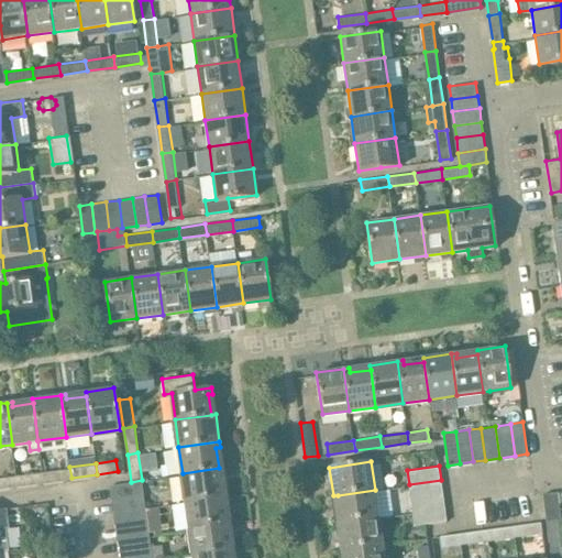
[(69,467),(42,471),(44,482),(72,478),(69,467)]
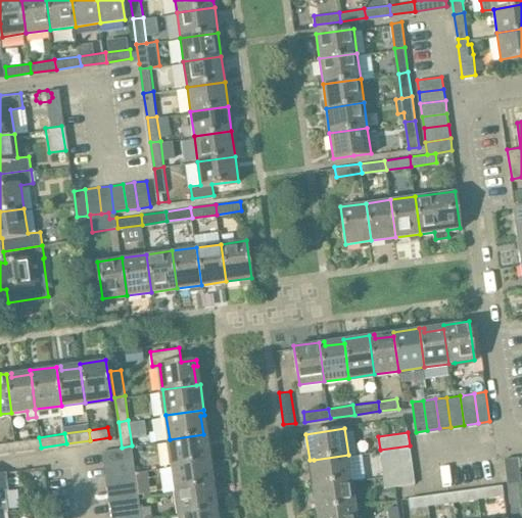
[(170,439),(173,465),(210,460),(206,434),(203,434),(170,439)]
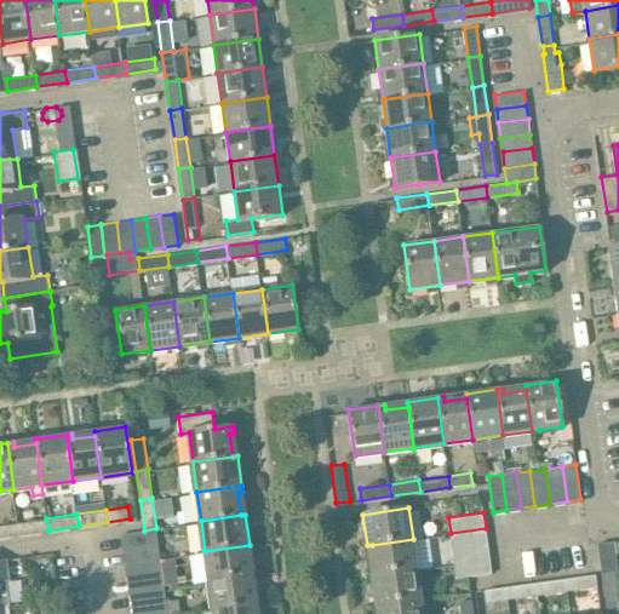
[(49,531),(46,518),(17,522),(19,534),(49,531)]
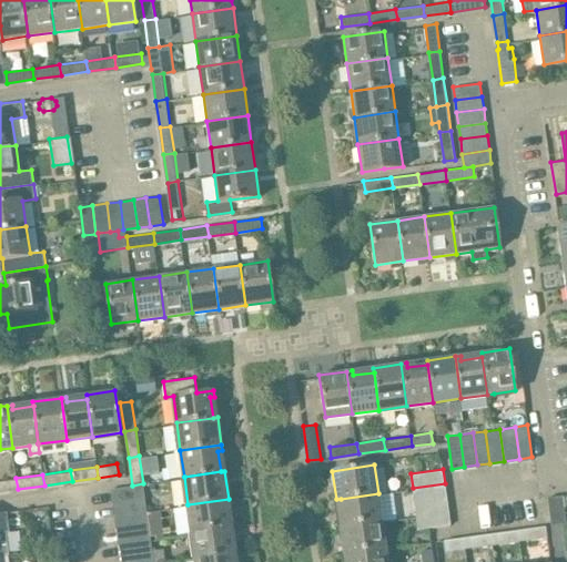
[(0,480),(0,491),(18,489),(16,478),(0,480)]
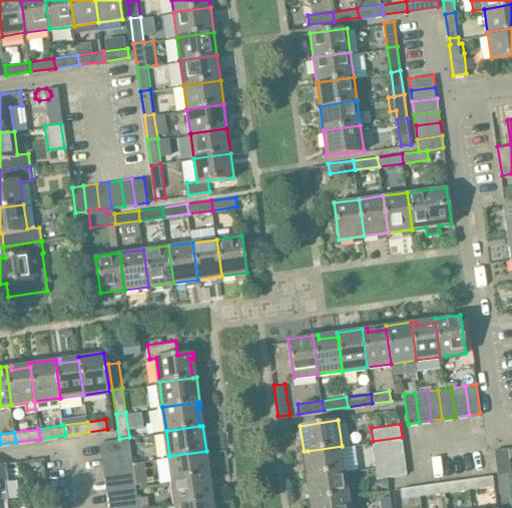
[(130,450),(129,437),(119,439),(100,441),(101,454),(130,450)]
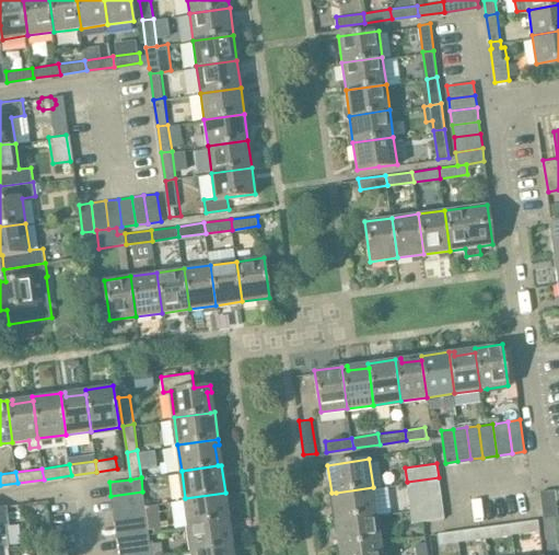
[(409,496),(441,492),(439,477),(407,482),(409,496)]
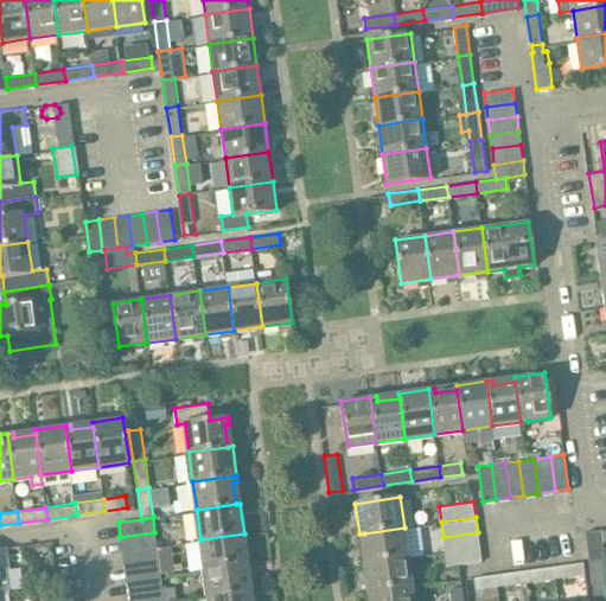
[(404,528),(364,534),(367,555),(362,556),(363,562),(408,556),(404,528)]
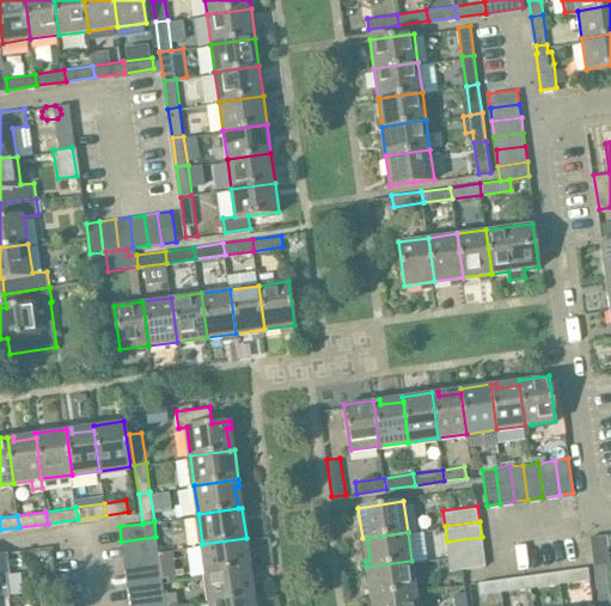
[(610,555),(606,532),(591,534),(594,563),(606,562),(606,563),(610,562),(610,555)]
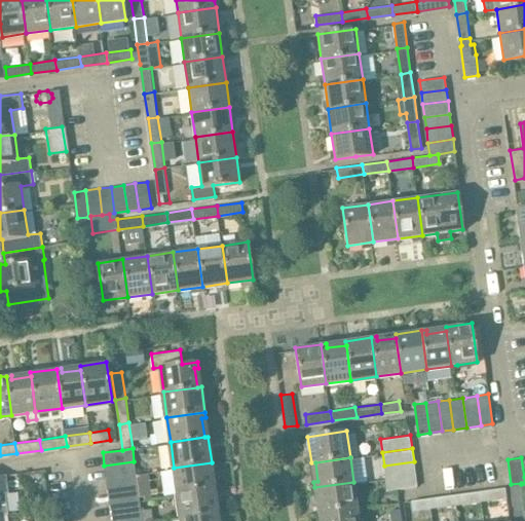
[(104,466),(106,476),(136,472),(134,461),(104,466)]
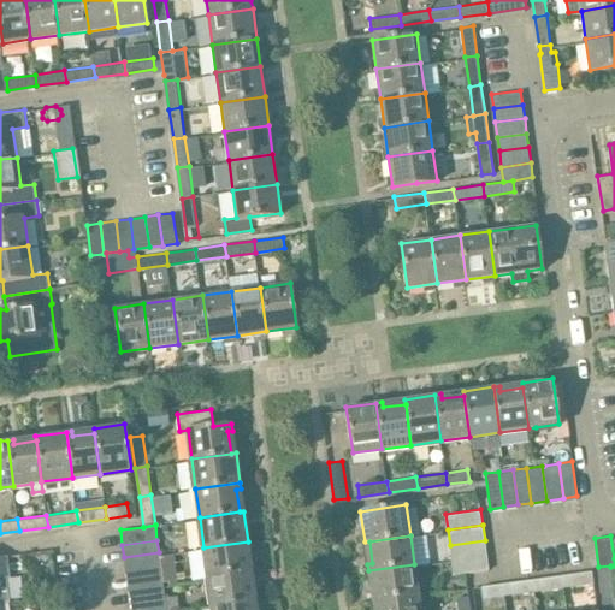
[(488,554),(485,540),(450,545),(451,558),(488,554)]
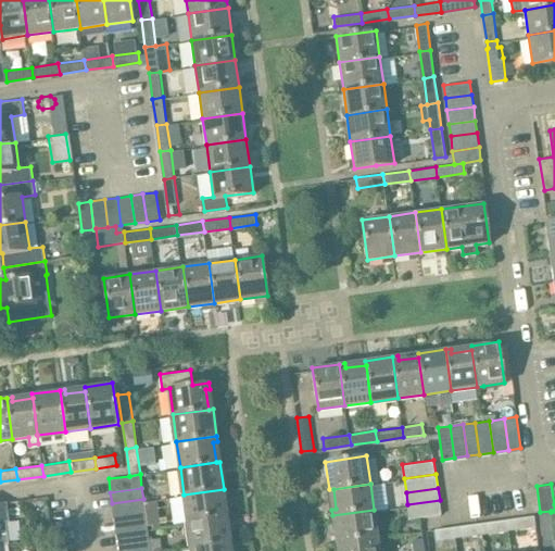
[(225,495),(224,489),(184,495),(187,521),(223,515),(221,495),(225,495)]
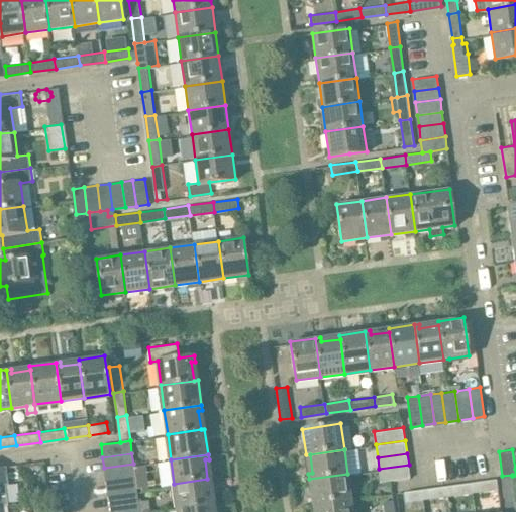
[(0,505),(9,504),(3,463),(0,463),(0,505)]
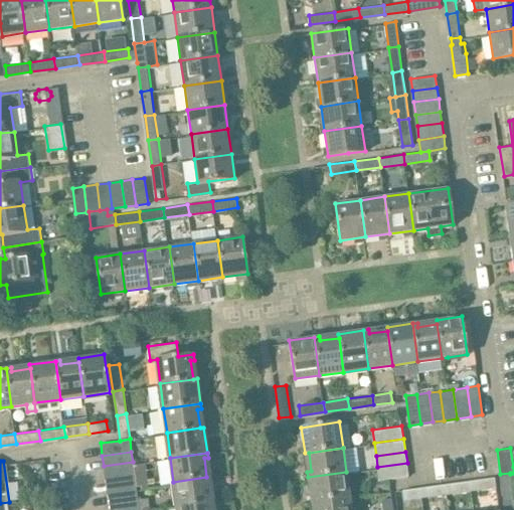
[(104,466),(105,478),(135,474),(133,464),(133,462),(104,466)]
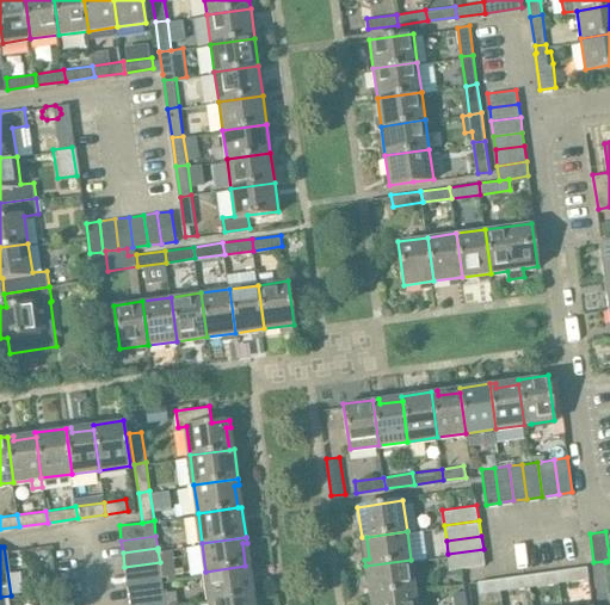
[(173,548),(158,550),(160,562),(161,575),(177,573),(173,548)]
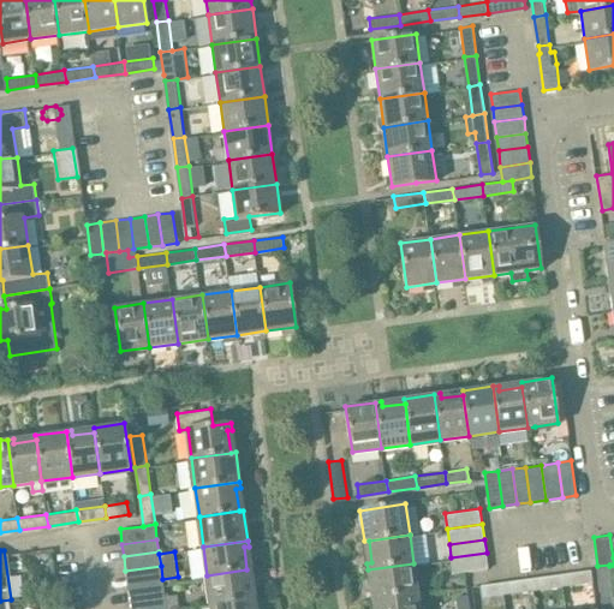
[(488,566),(487,553),(451,557),(453,572),(488,566)]
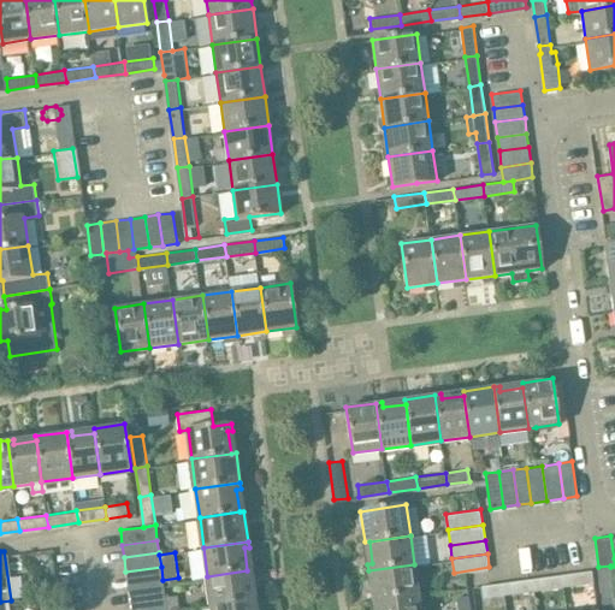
[(373,600),(378,599),(419,594),(414,564),(368,570),(373,600)]
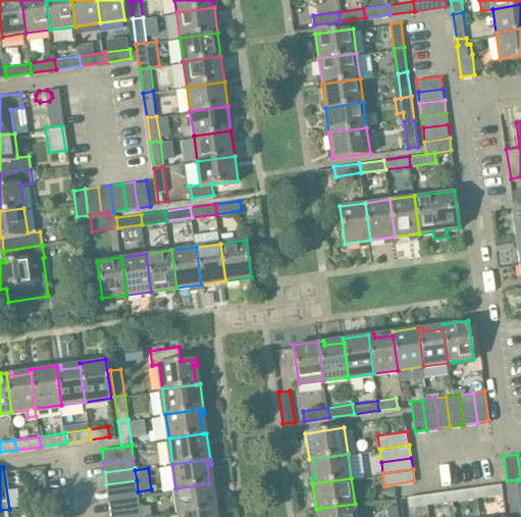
[(520,505),(517,480),(517,479),(507,480),(511,507),(520,505)]
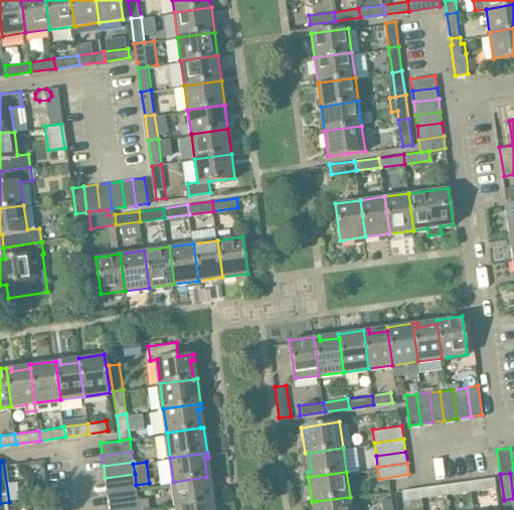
[(105,478),(107,491),(137,487),(136,485),(135,474),(105,478)]
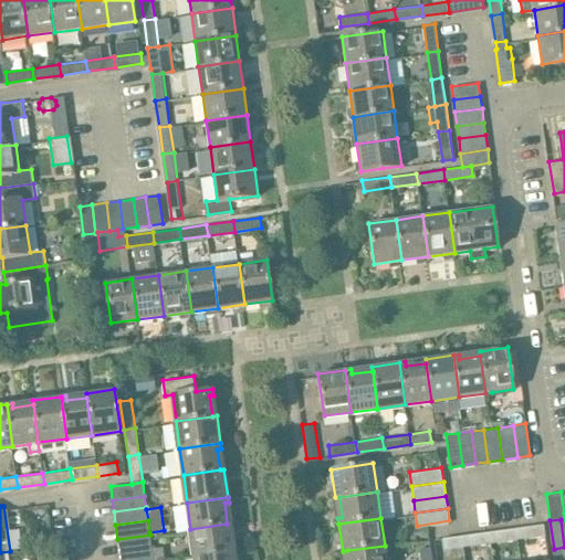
[(227,524),(190,529),(195,557),(236,550),(231,522),(227,524)]
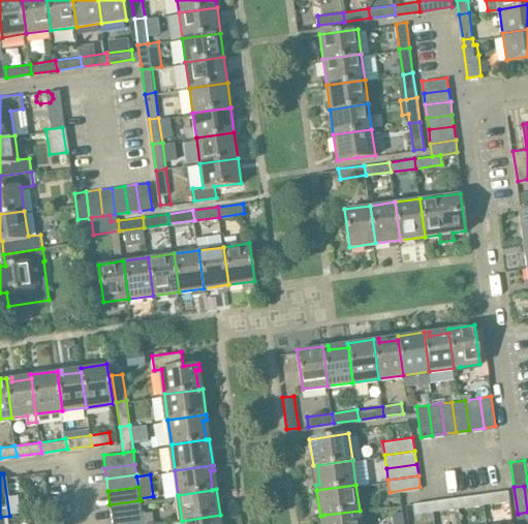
[(483,492),(485,502),(509,499),(508,489),(483,492)]
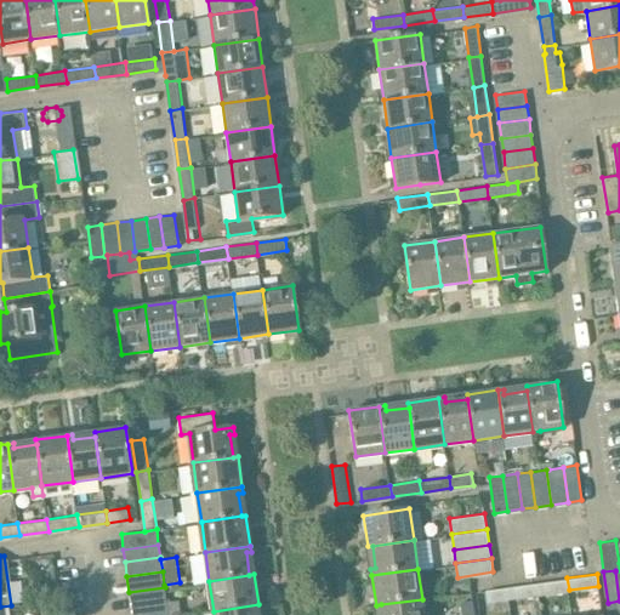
[(540,594),(569,590),(567,578),(538,582),(540,594)]
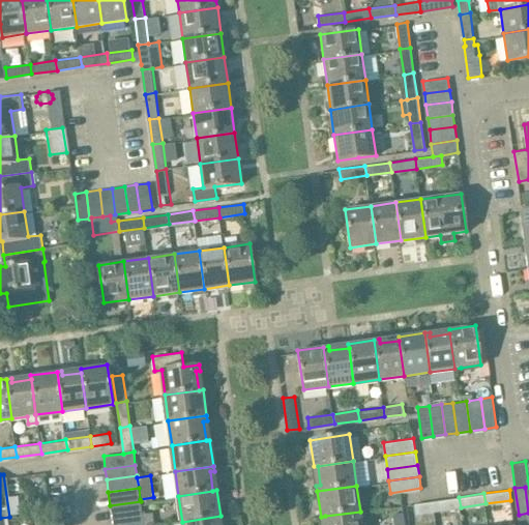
[(435,511),(461,507),(459,497),(434,500),(435,511)]
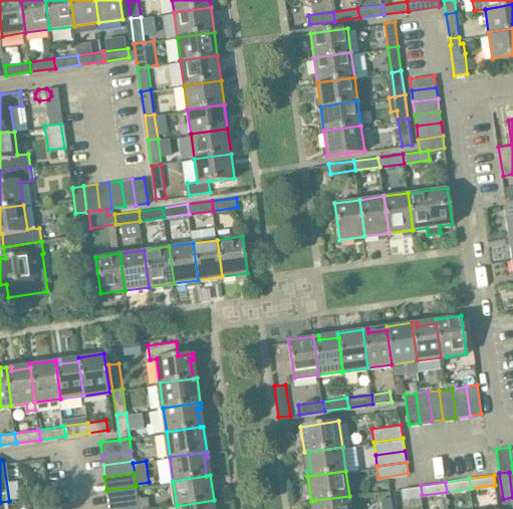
[(404,498),(422,495),(421,485),(403,488),(404,498)]
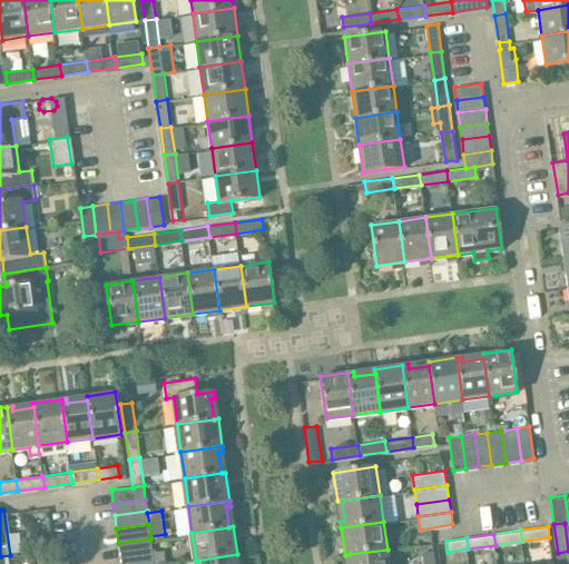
[(153,553),(151,541),(151,538),(118,543),(120,557),(153,553)]
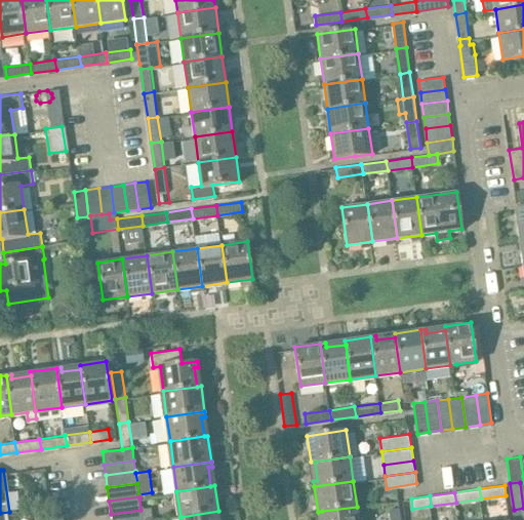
[(358,519),(357,507),(322,511),(322,519),(358,519)]
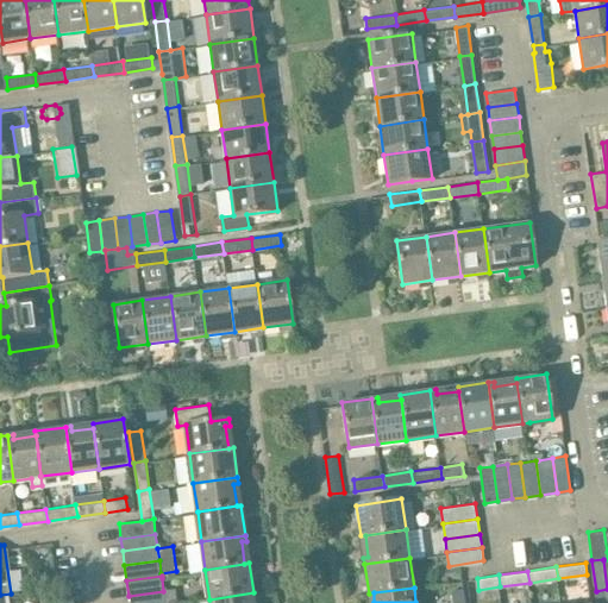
[(465,602),(463,588),(451,589),(452,602),(465,602)]
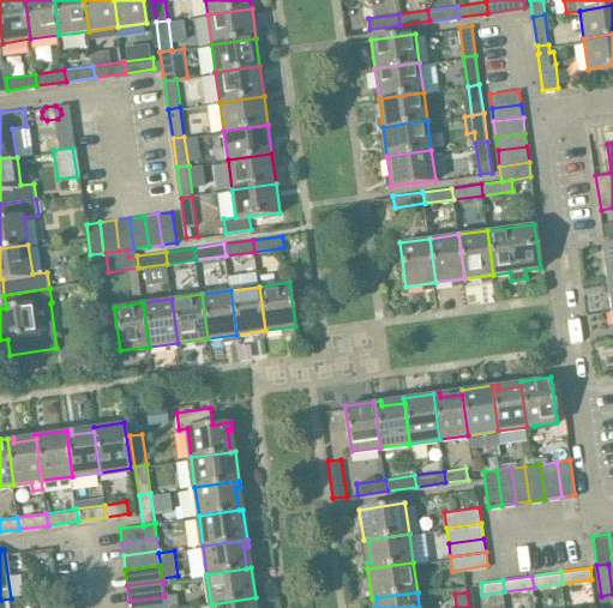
[(601,596),(602,607),(612,607),(612,594),(601,596)]
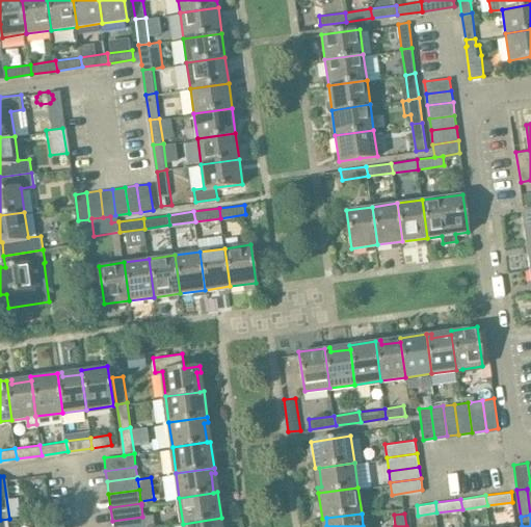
[(112,521),(113,526),(143,526),(142,517),(112,521)]
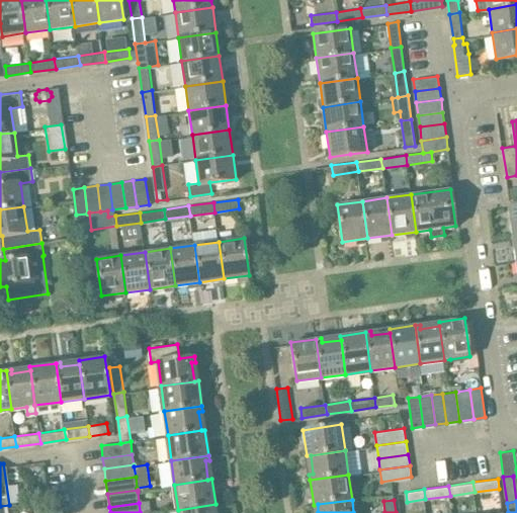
[(178,510),(178,512),(211,512),(212,510),(217,510),(216,504),(178,510)]
